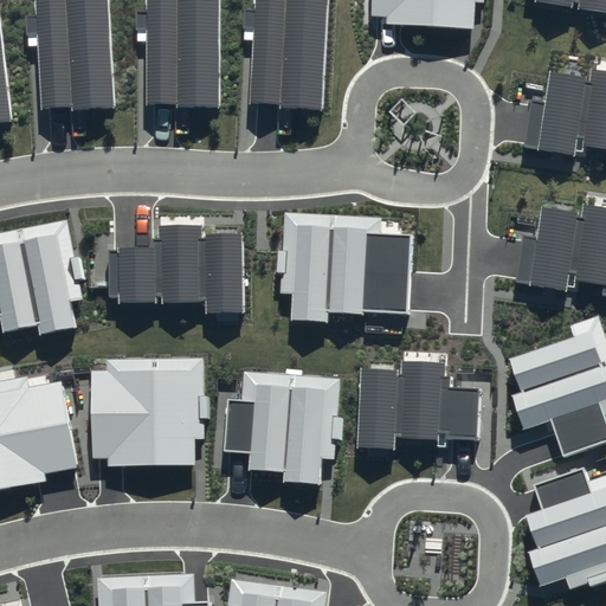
[(115,108),(108,0),(32,0),(34,17),(26,17),(27,33),(36,33),(40,108),(70,107),(70,110),(115,108)]
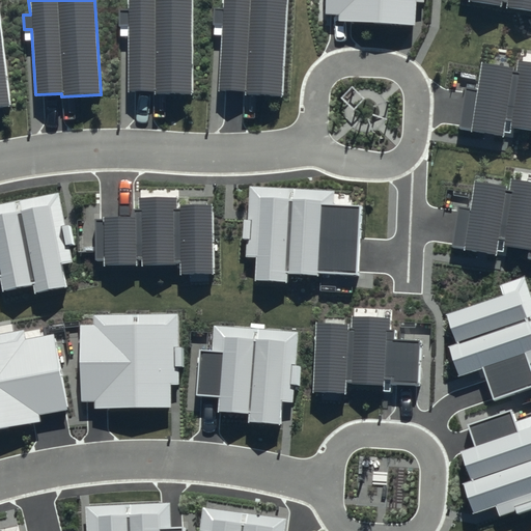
[(192,96),(193,0),(129,0),(129,11),(120,11),(120,26),(129,26),(128,92),(154,92),(154,96),(192,96)]
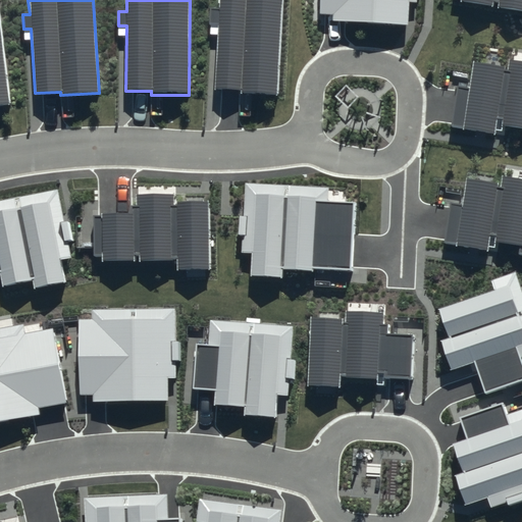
[(278,96),(282,0),(219,0),(219,10),(211,10),(210,23),(218,24),(215,90),(241,91),(241,94),(278,96)]
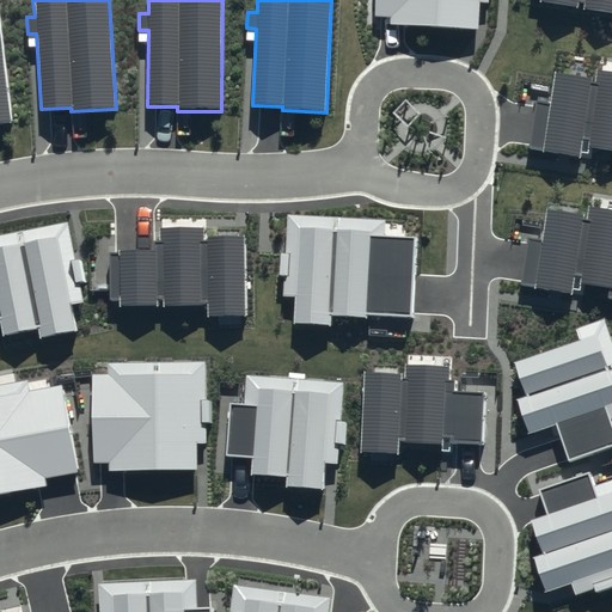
[(488,0),(374,0),(374,17),(390,18),(390,24),(478,29),(479,2),(488,2),(488,0)]
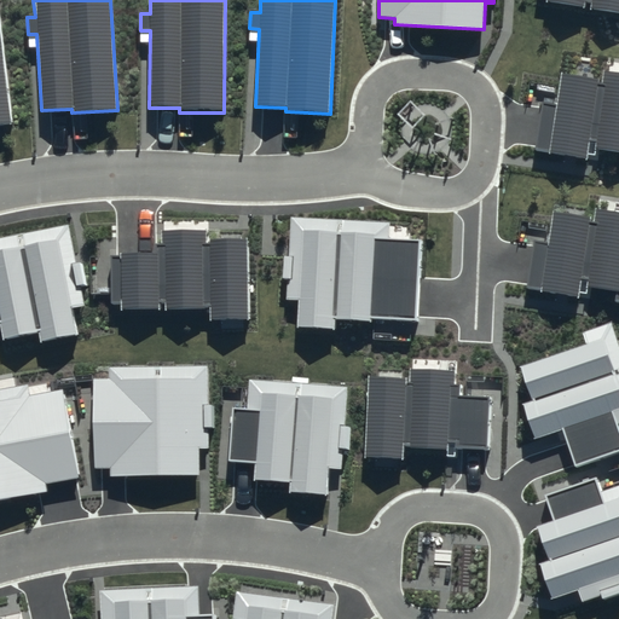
[(618,0),(544,0),(544,4),(618,12),(618,0)]
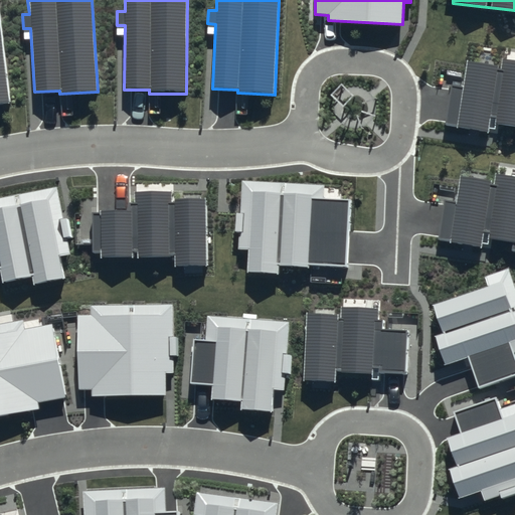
[(0,105),(11,104),(0,11),(0,105)]
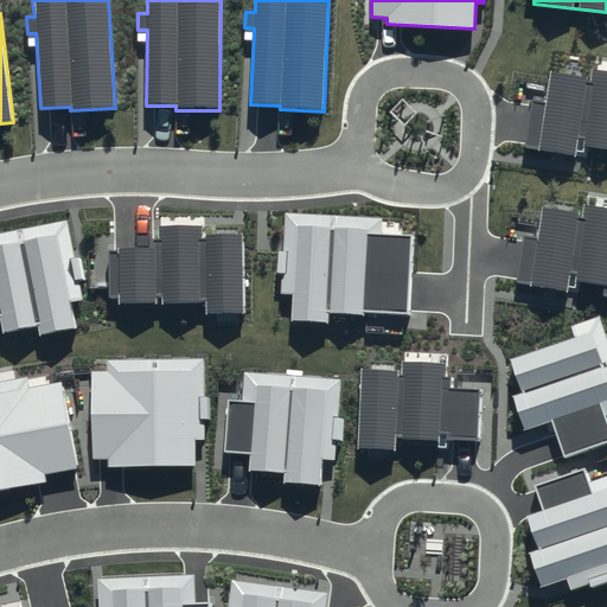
[(592,78),(550,72),(545,103),(530,101),(523,147),(586,157),(587,147),(606,149),(606,71),(593,69),(592,78)]
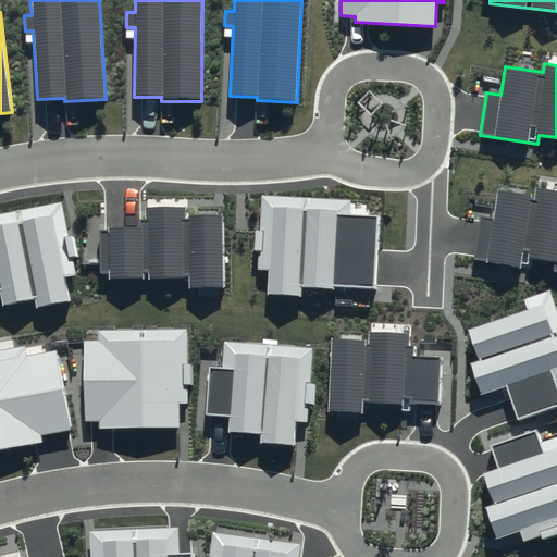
[(536,195),(499,189),(495,218),(481,215),(474,259),(532,267),(533,258),(556,261),(556,264),(556,272),(556,189),(539,187),(536,195)]
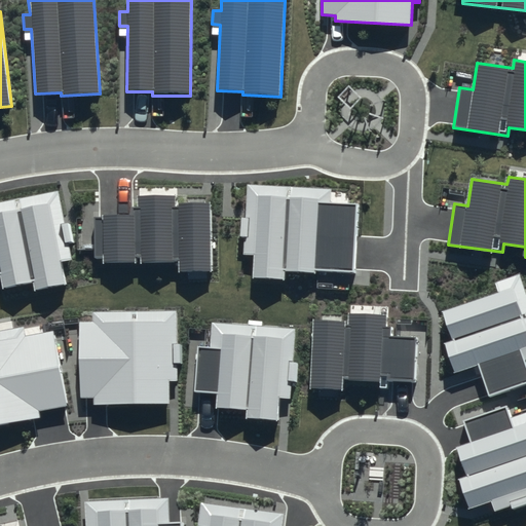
[(332,189),(247,184),(242,255),(252,255),(251,279),(285,282),(286,271),(314,273),(314,269),(352,271),(357,205),(331,203),(332,189)]
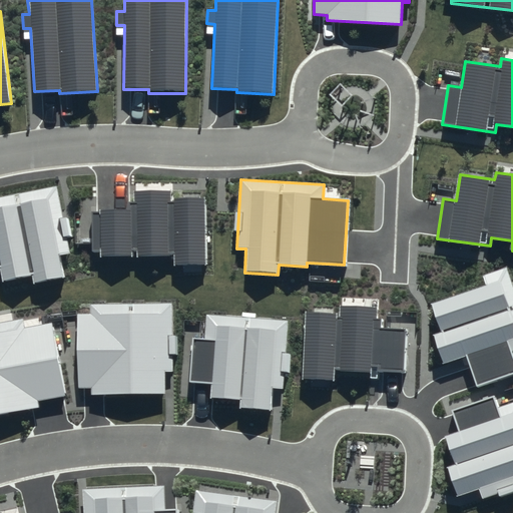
[(71,253),(57,184),(0,195),(0,268),(2,281),(33,275),(34,282),(64,276),(60,255),(71,253)]
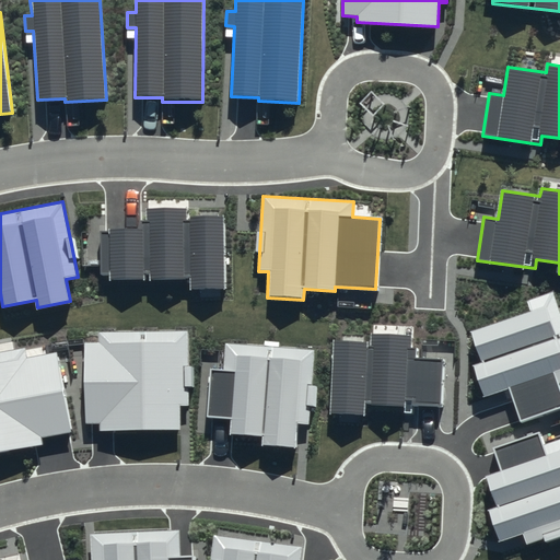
[(226,289),(223,216),(187,217),(187,207),(148,208),(149,229),(100,230),(101,272),(111,271),(111,280),(190,277),(190,290),(226,289)]
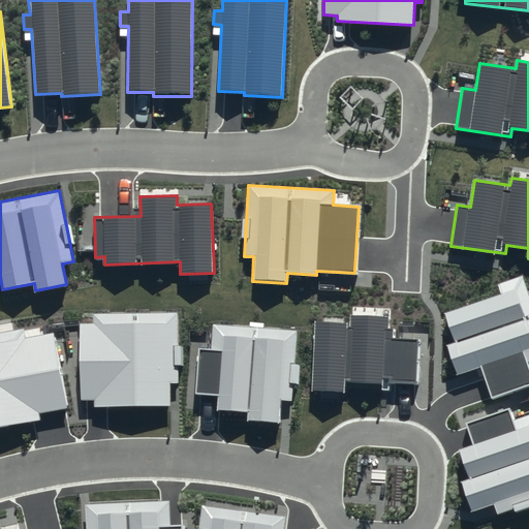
[(500,293),(444,312),(455,343),(446,346),(457,375),(480,367),(492,399),(528,385),(528,368),(528,364),(528,363),(528,296),(522,276),(497,284),(500,293)]
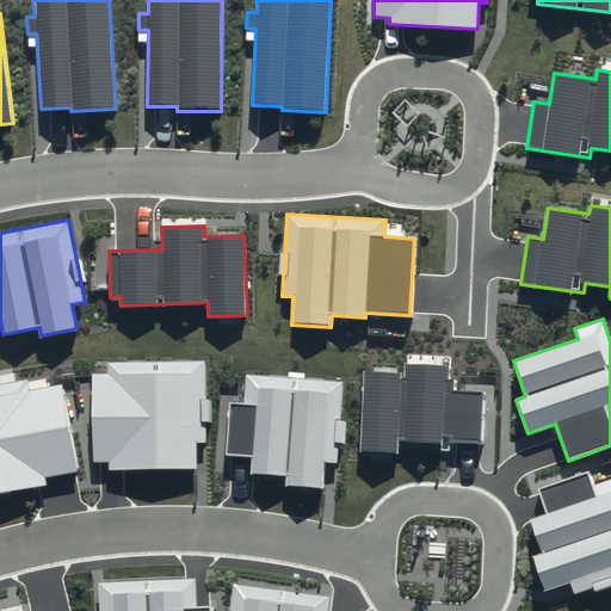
[(207,360),(107,360),(107,374),(93,374),(93,462),(109,462),(109,469),(196,469),(196,443),(207,443),(207,360)]
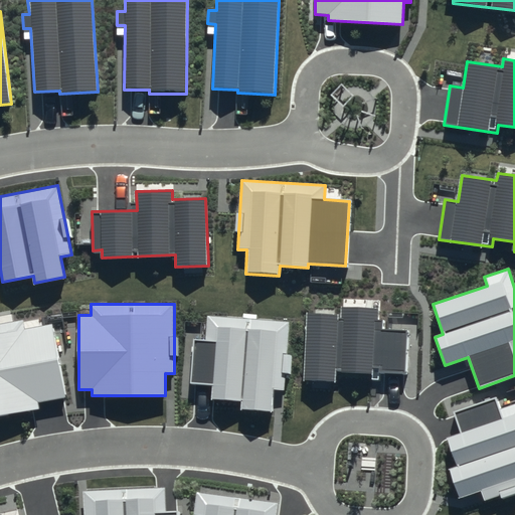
[(341,316),(307,314),(304,381),(335,383),(336,370),(407,373),(409,331),(383,329),(384,318),(377,318),(377,309),(342,307),(341,316)]
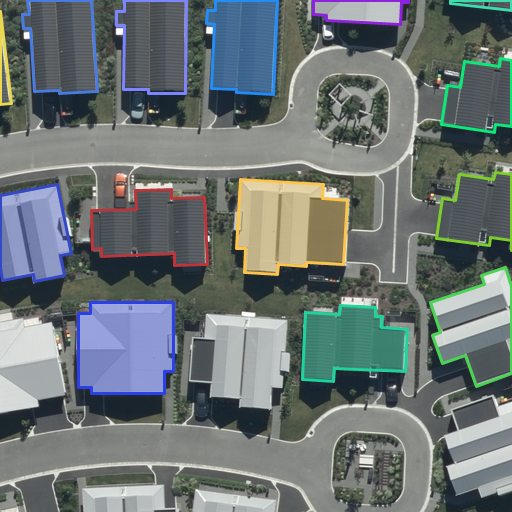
[(288,320),(206,314),(204,337),(192,336),(189,380),(212,382),(211,396),(239,398),(239,406),(271,408),(272,387),(283,388),(288,320)]
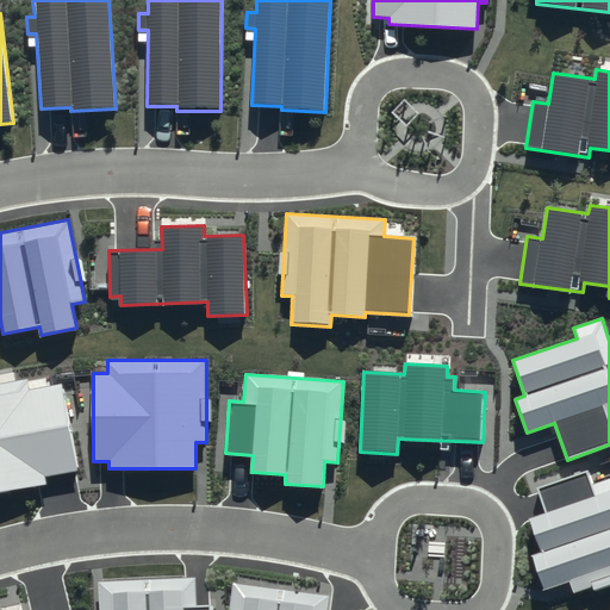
[(78,471),(62,383),(30,388),(27,377),(0,381),(0,491),(45,484),(44,477),(78,471)]
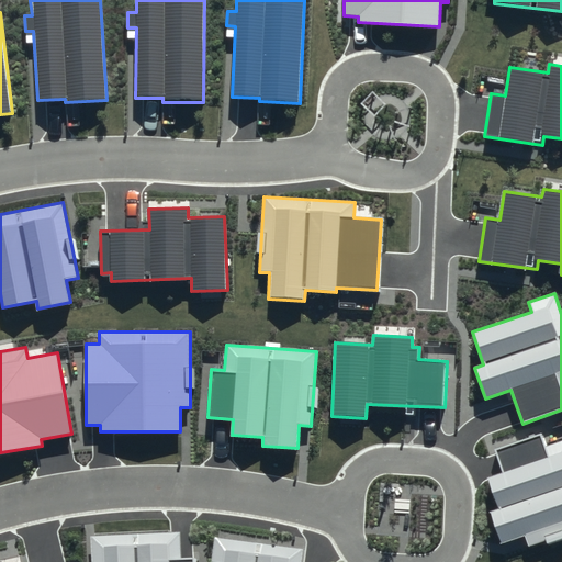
[(561,534),(561,441),(546,448),(541,434),(495,450),(503,472),(487,478),(498,507),(490,510),(501,543),(525,536),(529,547),(561,534)]
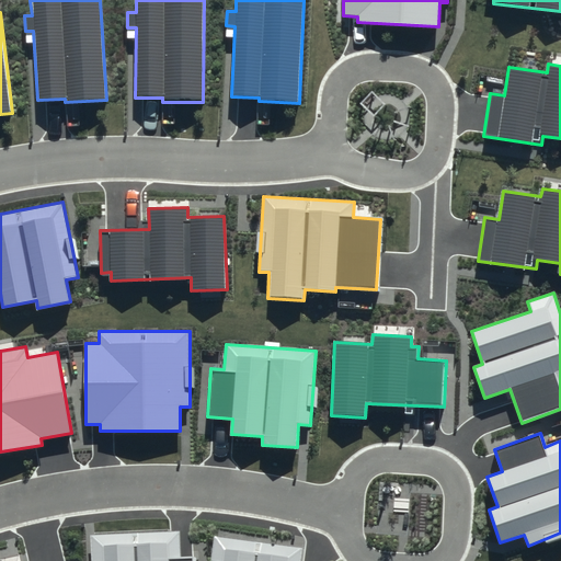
[(180,531),(90,535),(91,560),(193,560),(194,557),(181,558),(180,531)]
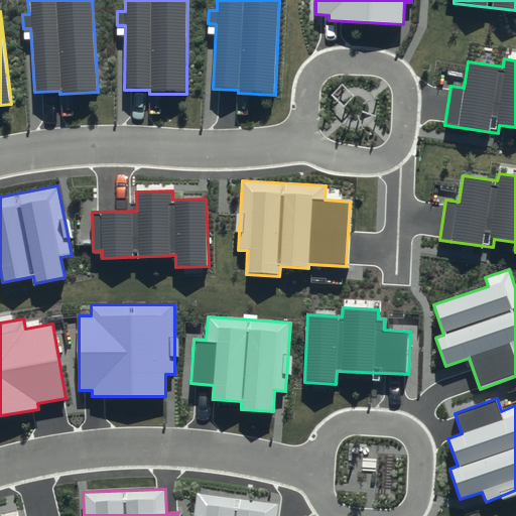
[(276,515),(278,504),(198,494),(194,515),(276,515)]
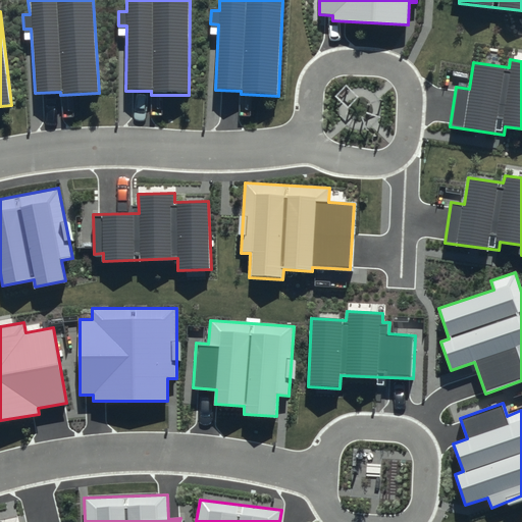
All buildings are outlined.
